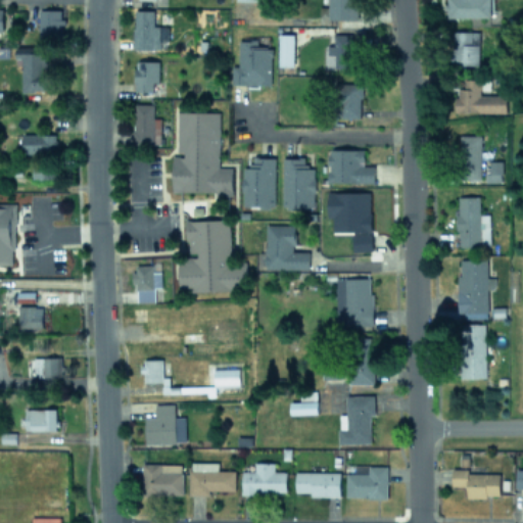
[(358,18),(357,0),(328,0),(328,19),(358,18)]
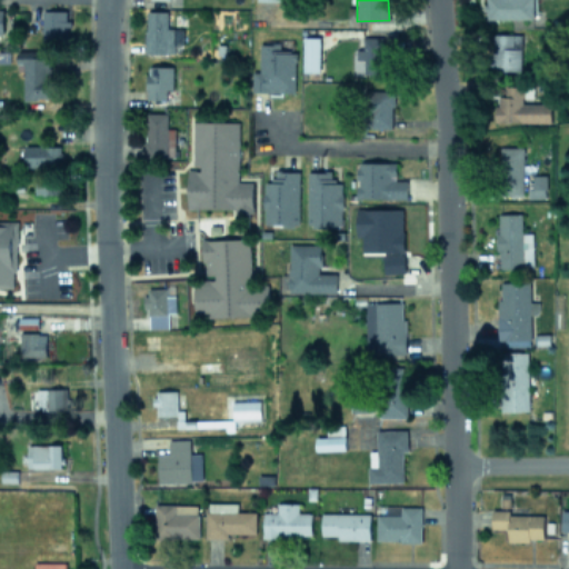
[(532,18),(531,0),(485,0),(486,19),(532,18)]
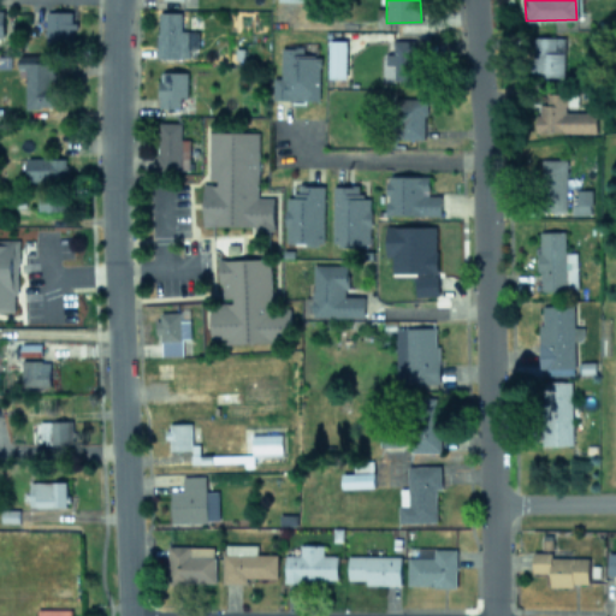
[(46,46),(72,46),(73,11),(46,11),(46,46)]
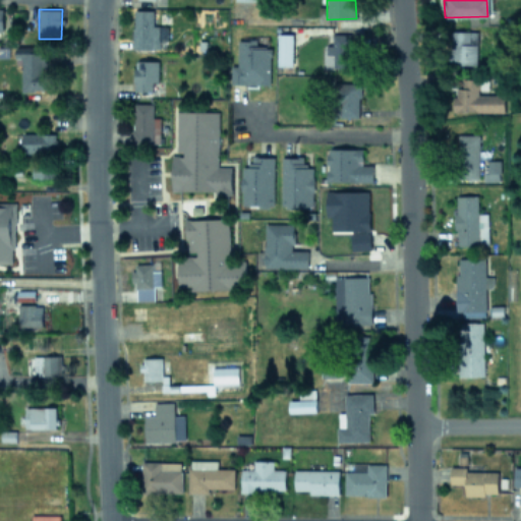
[(133,48),(160,49),(160,41),(167,41),(167,25),(153,25),(154,10),(133,9),(133,48)]
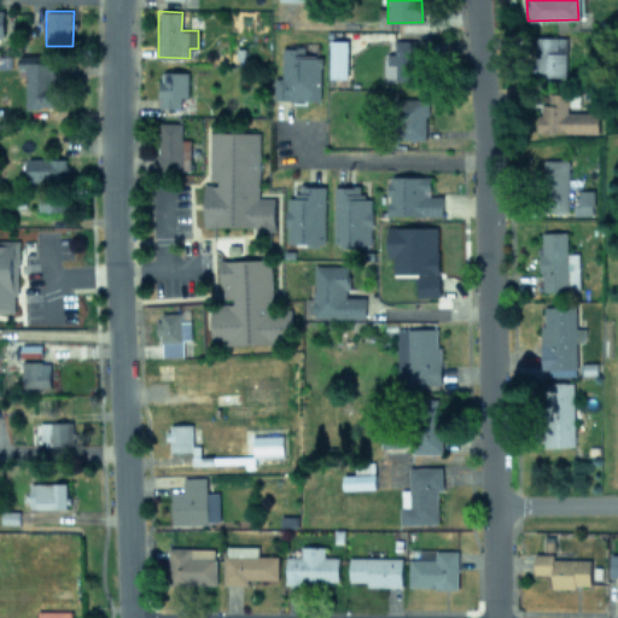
[(536,77),(565,76),(565,36),(536,36),(536,77)]
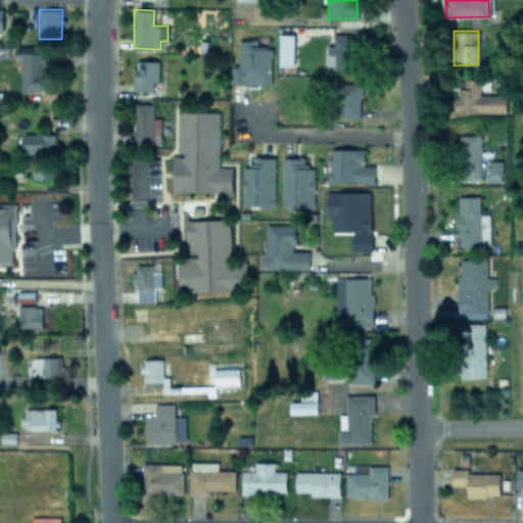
[(351,33),(333,34),(333,45),(326,45),(326,66),(352,65),(351,33)]
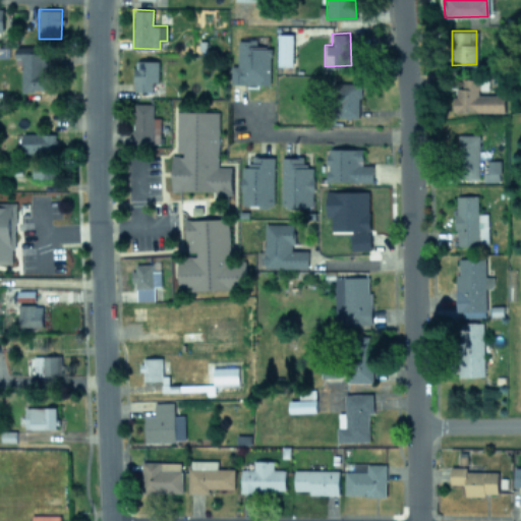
[(292,34),(277,34),(277,65),(292,65),(292,34)]
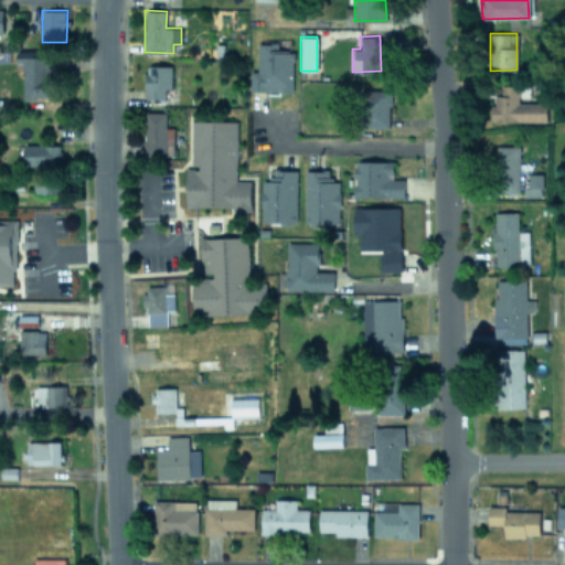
[(257,71),(249,71),(249,91),(292,91),(292,50),(278,50),(278,43),(258,43),(257,71)]
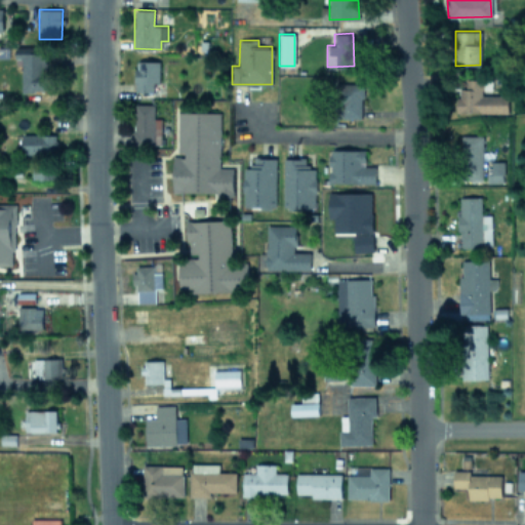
[(46,90),(45,47),(14,47),(15,66),(21,66),(22,91),(46,90)]
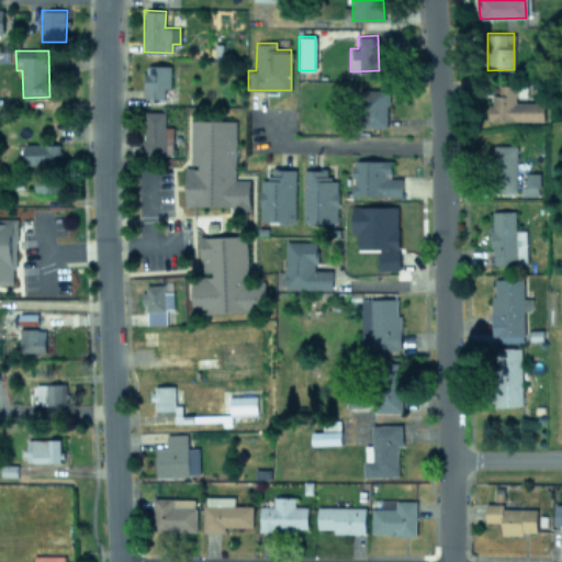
[(170,65),(145,65),(145,98),(165,98),(165,88),(170,88),(170,65)]
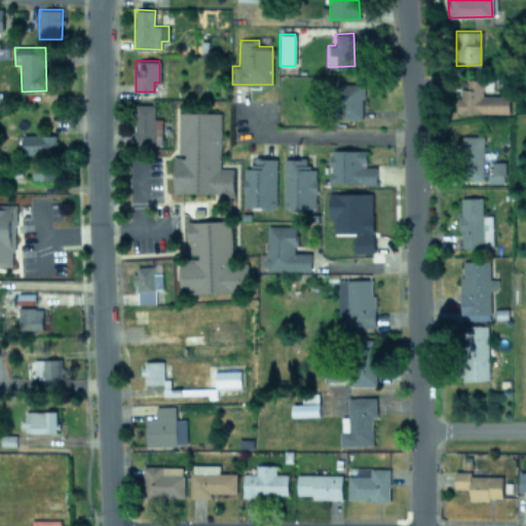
[(509,113),(509,96),(483,95),(484,80),(464,79),(464,88),(458,88),(457,112),(509,113)]
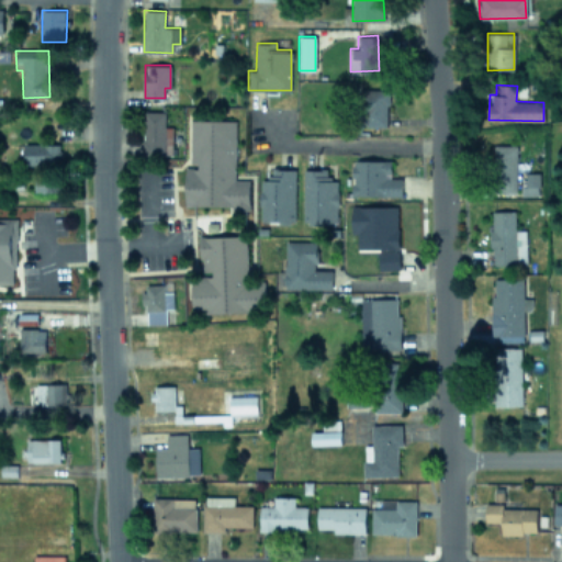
[(388,89),(361,89),(361,126),(389,125),(388,89)]
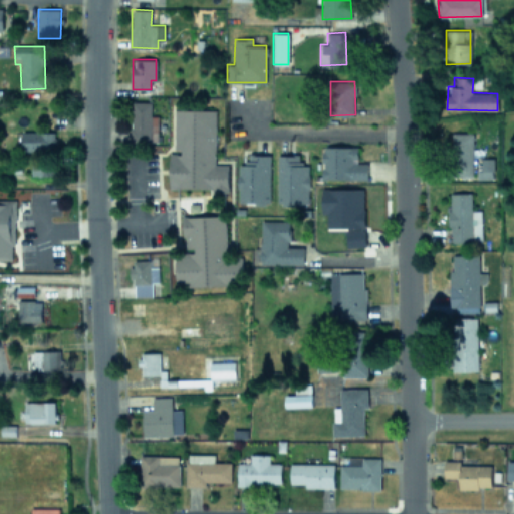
[(151,101),(131,101),(132,142),(158,141),(157,115),(151,115),(151,101)]
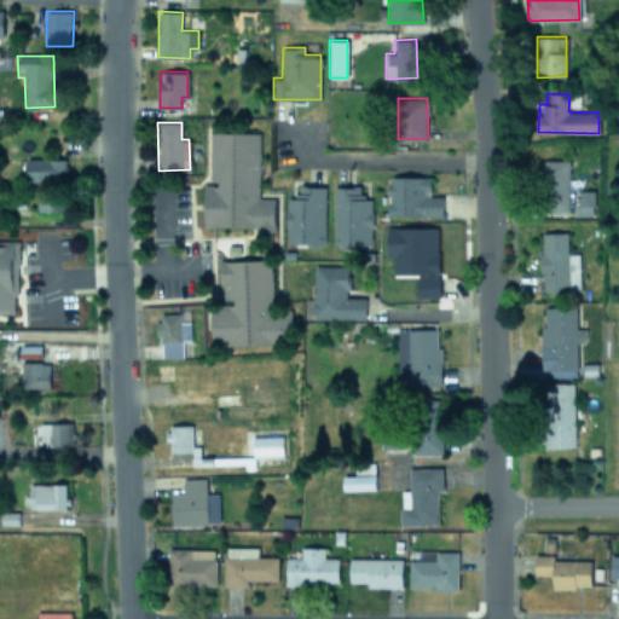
[(203,227),(273,229),(275,197),(259,197),(260,132),(209,131),(209,183),(203,183),(203,227)]
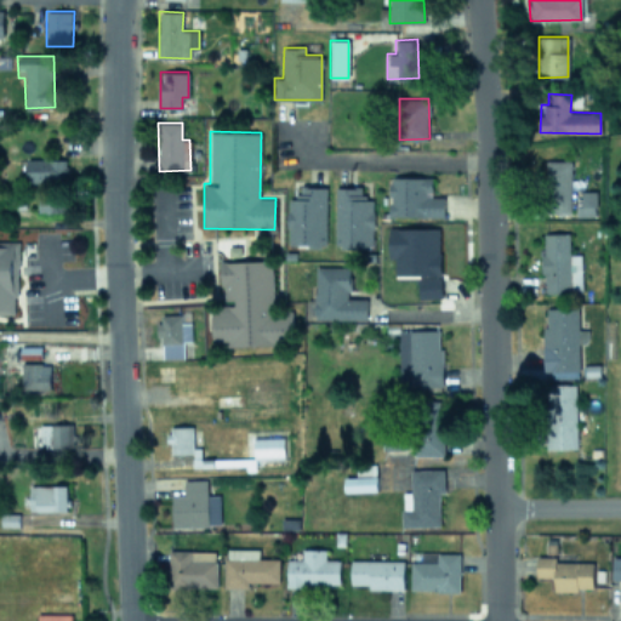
[(67,158),(27,159),(27,181),(67,180),(67,158)]
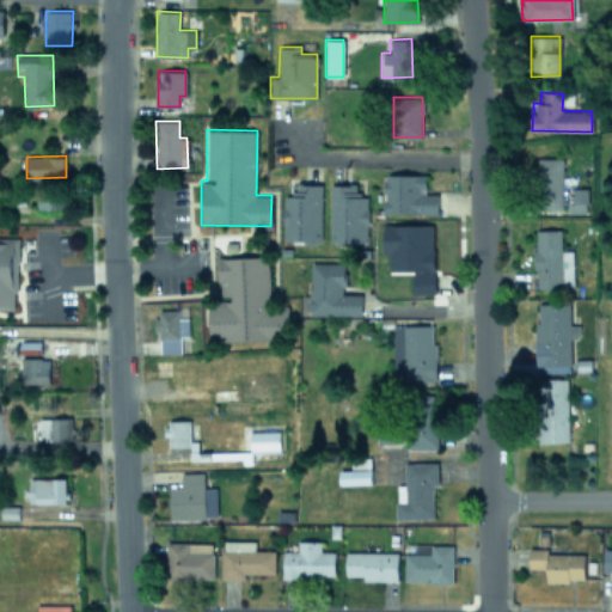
[(540,212),(563,210),(562,158),(539,158),(540,212)]
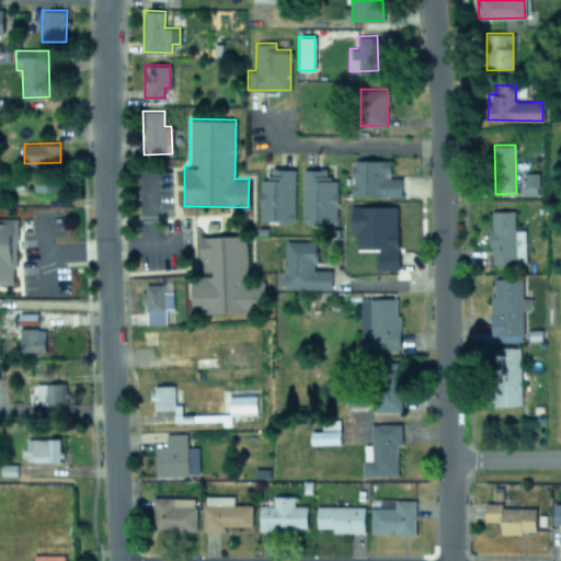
[(390,160),(352,159),(352,194),(401,195),(401,176),(390,176),(390,160)]
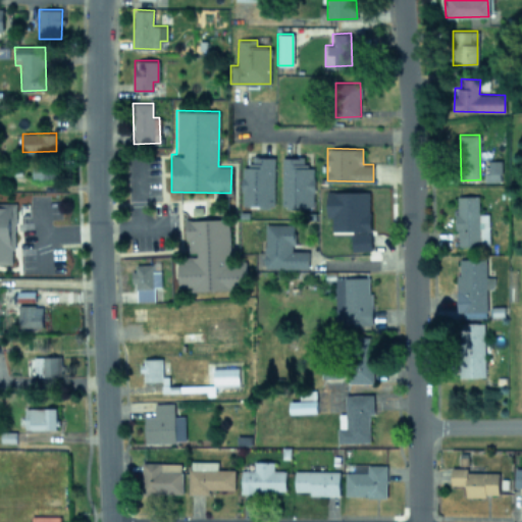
[(274,157),(251,156),(251,166),(243,166),(242,205),(273,206),(274,157)]
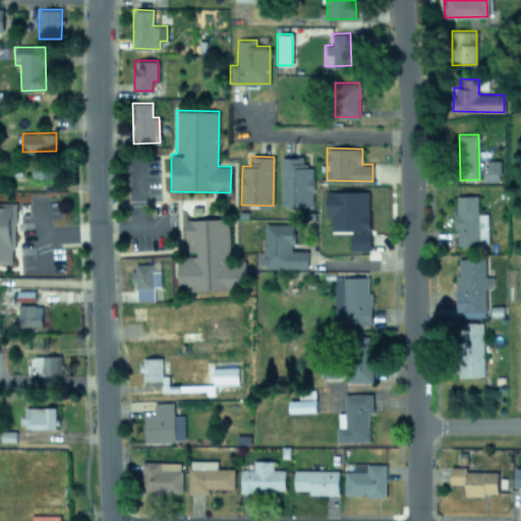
[(281,156),(281,205),(312,206),(313,165),(302,165),(302,157),(281,156)]
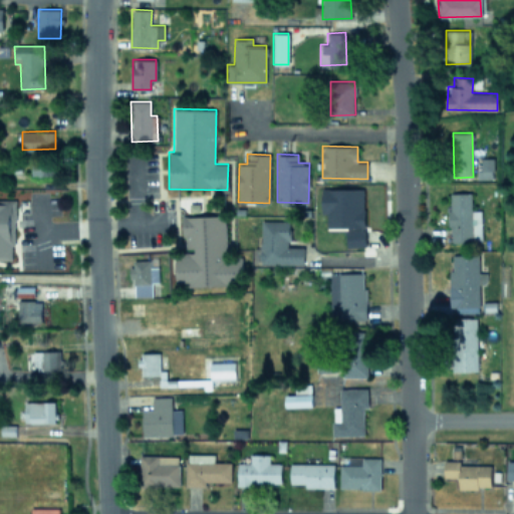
[(475,179),(492,179),(492,158),(474,158),(475,179)]
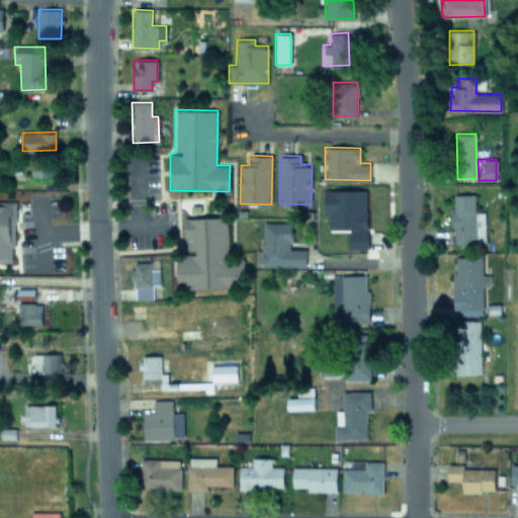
[(366,189),(324,190),(324,214),(328,214),(329,229),(366,229),(366,189)]
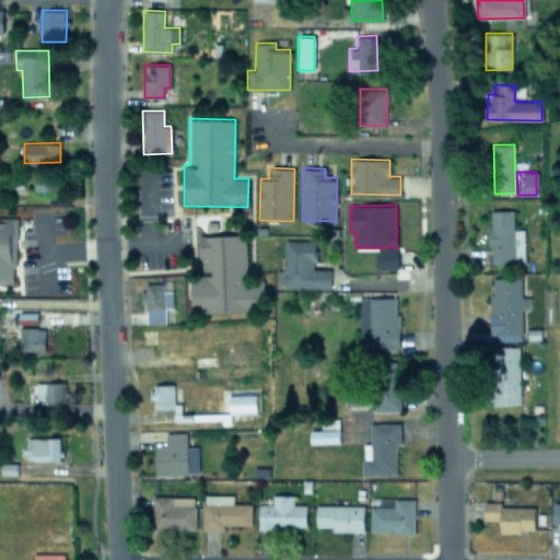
[(524,229),(513,229),(513,209),(489,210),(490,264),(524,263),(524,229)]
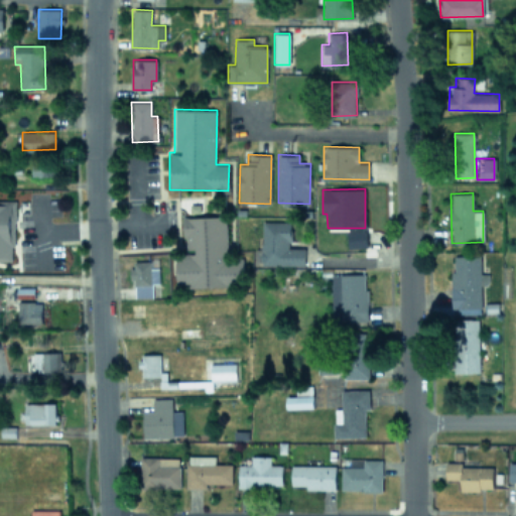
[(176,287),(243,285),(242,257),(228,258),(226,216),(182,217),(183,247),(194,247),(194,253),(175,253),(176,287)]
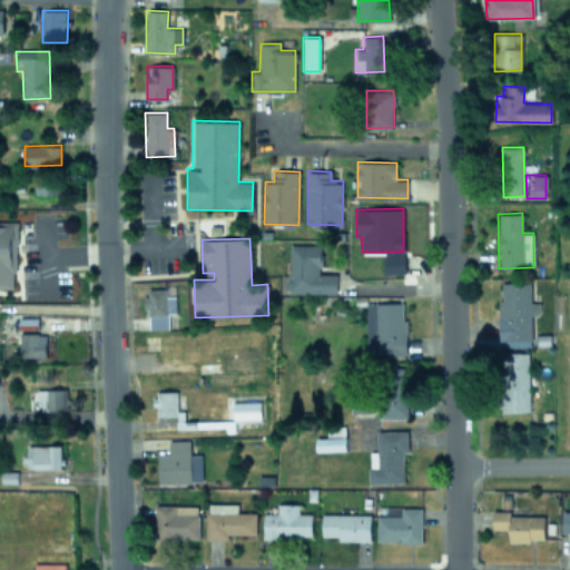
[(336,293),(336,273),(321,273),(321,245),(290,244),(288,293),(336,293)]
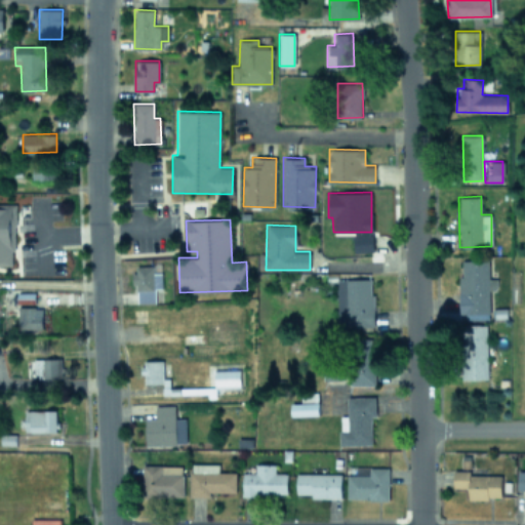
[(353,235),(354,251),(373,251),(372,235),(353,235)]
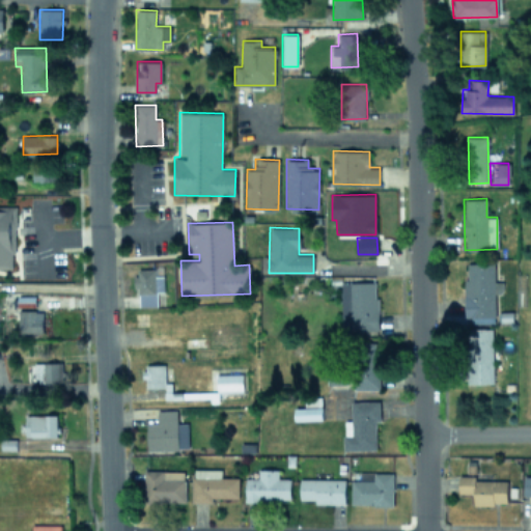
[(494,262),(464,262),(466,322),(495,320),(494,292),(501,292),(501,281),(494,281),(494,262)]
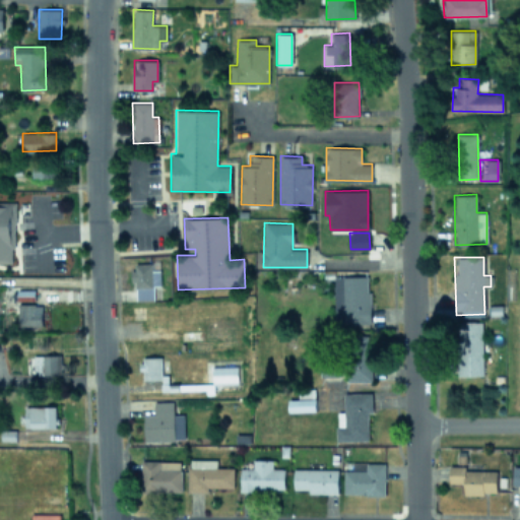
[(159,262),(131,262),(131,280),(135,280),(136,300),(153,299),(153,284),(159,284),(159,262)]
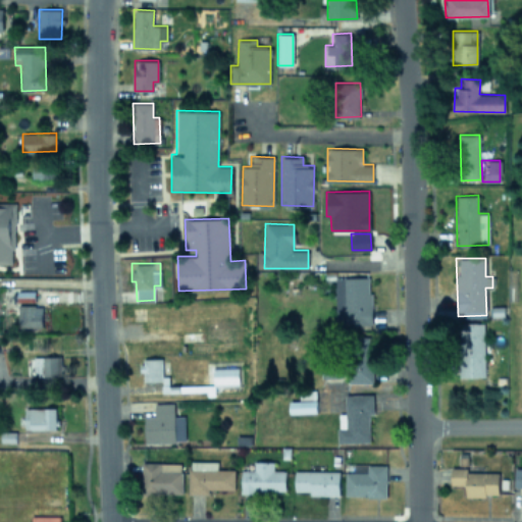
[(370,276),(334,277),(336,325),(371,324),(370,276)]
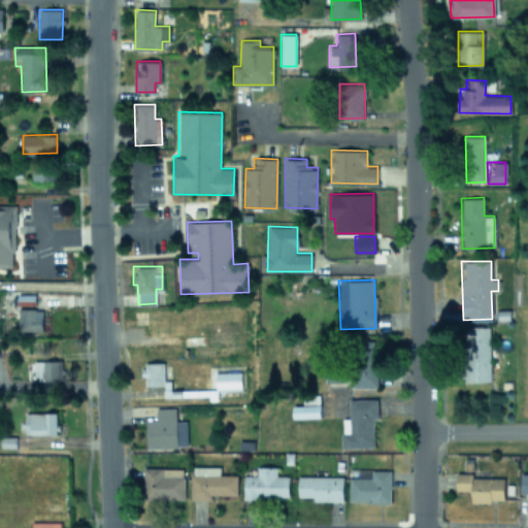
[(42,330),(41,308),(18,308),(19,330),(42,330)]
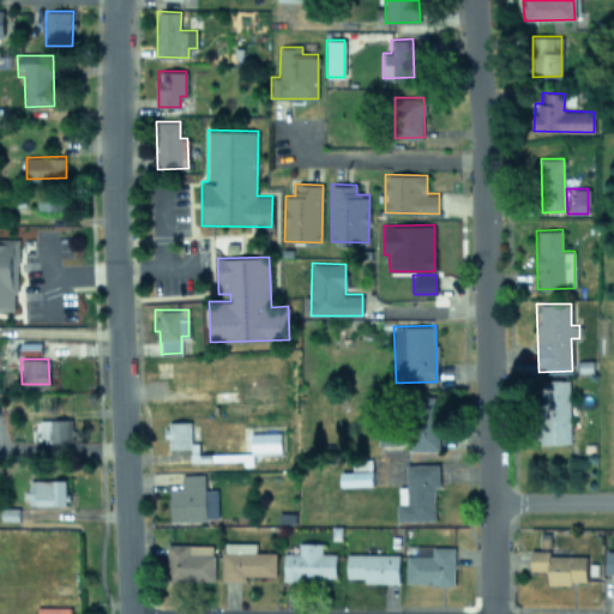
[(569,379),(542,380),(545,444),(571,443),(569,379)]
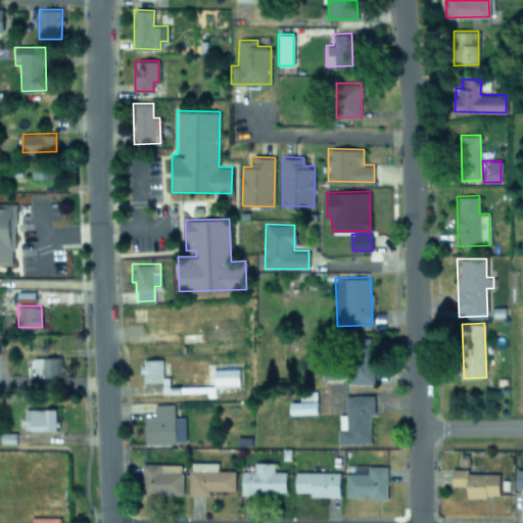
[(372,384),(373,337),(351,337),(350,383),(372,384)]
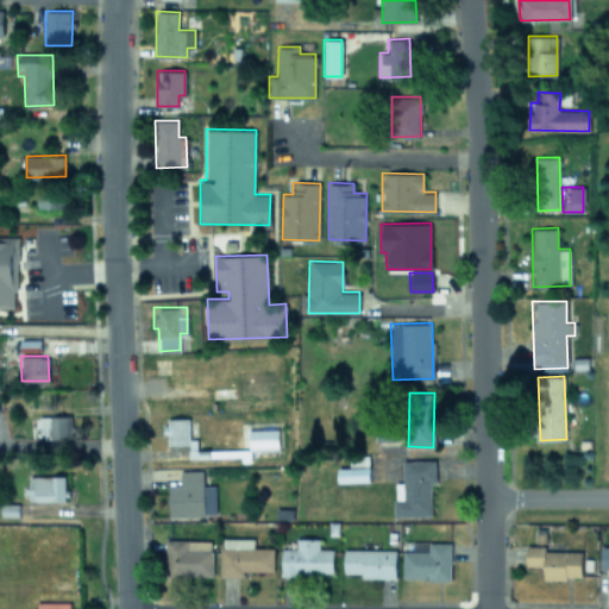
[(32,418),(32,427),(33,438),(70,437),(69,415),(32,418)]
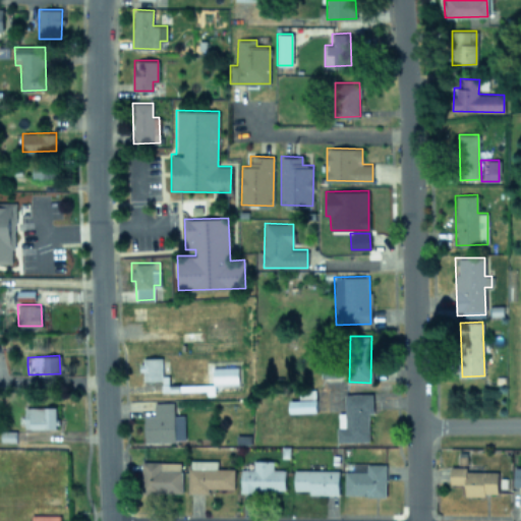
[(142,380),(162,380),(162,357),(141,357),(142,380)]
